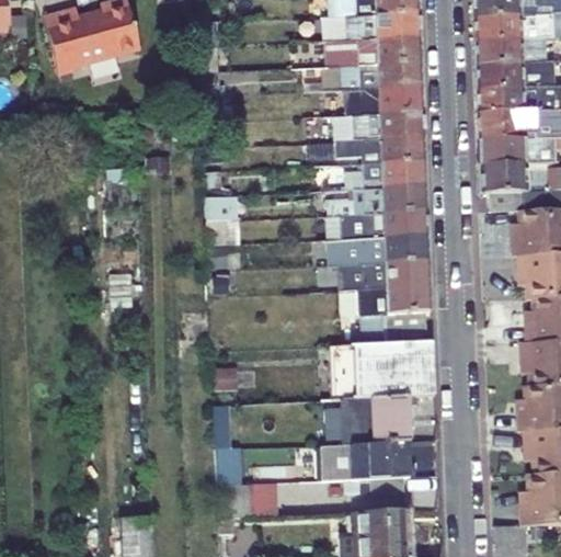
[(70,0),(44,9),(63,63),(77,57),(119,43),(117,38),(141,31),(130,0),(100,0),(79,7),(77,0),(70,0)]
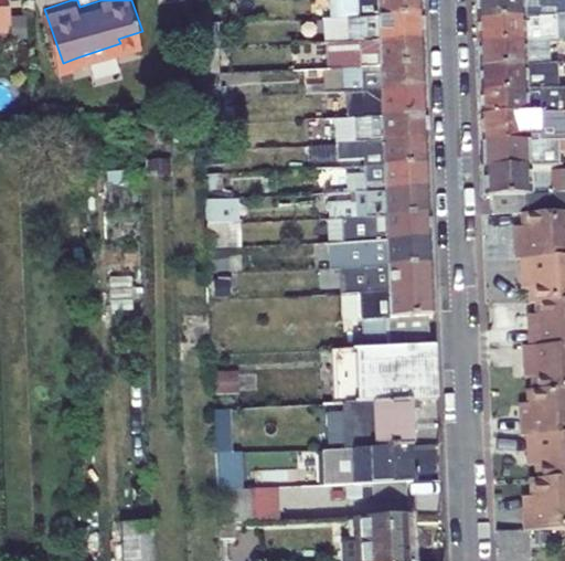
[(198,0),(199,21),(210,20),(209,0),(198,0)]
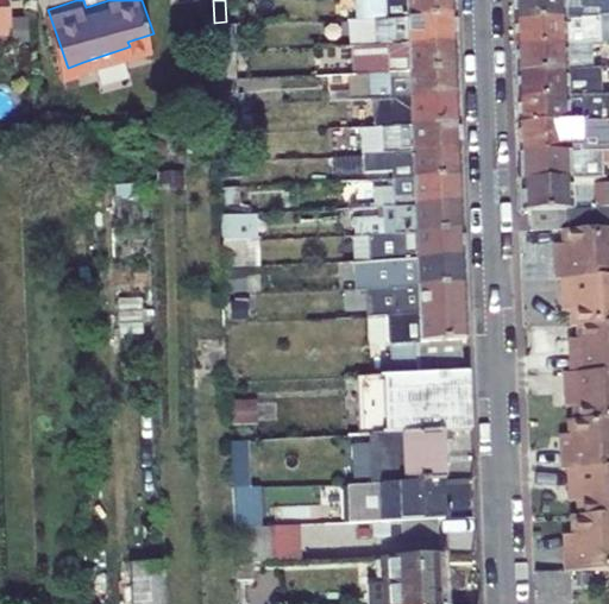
[(353,0),(356,16),(453,11),(452,0),(353,0)]
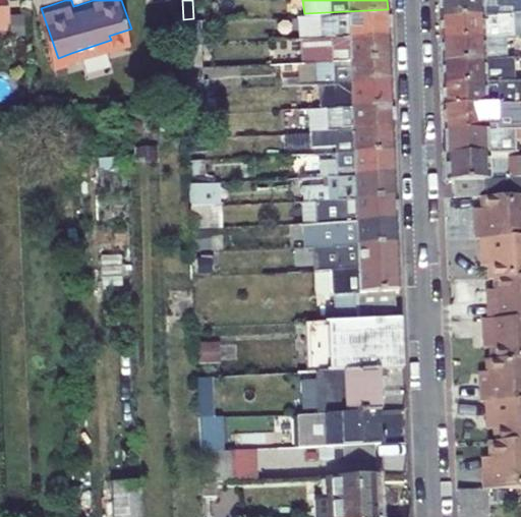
[(439,0),(440,12),(513,9),(520,8),(520,0),(439,0)]
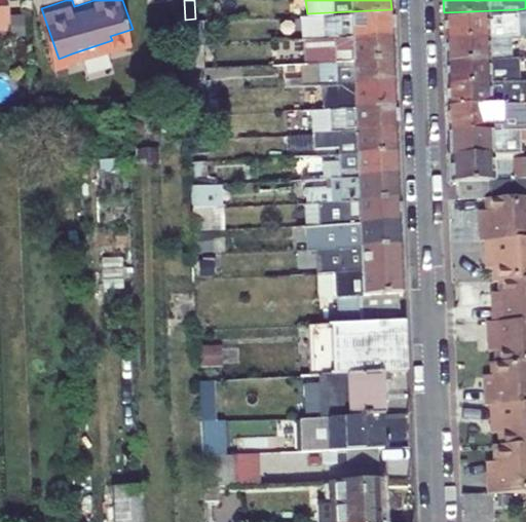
[(307,13),(299,14),(301,37),(391,33),(391,9),(307,13)]
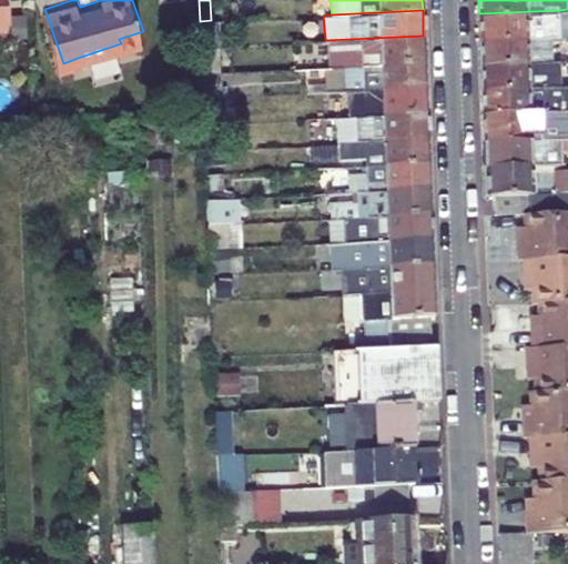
[(553,34),(559,33),(559,10),(479,13),(480,37),(553,34)]
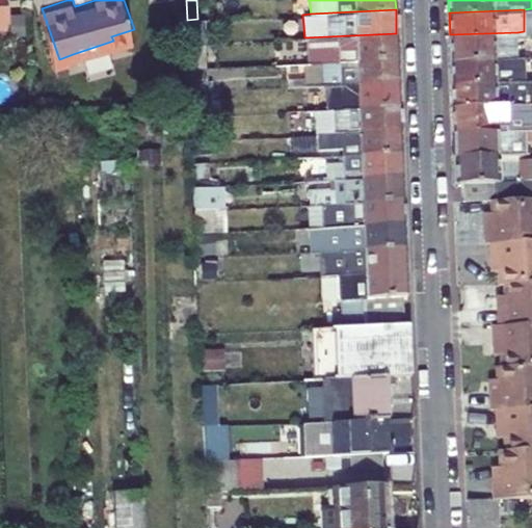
[(134,29),(111,36),(113,41),(135,32),(134,29)]
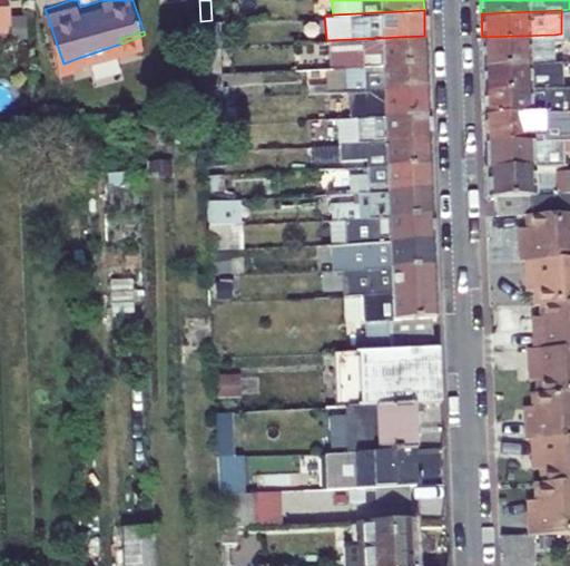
[(483,61),(554,59),(554,35),(482,37),(483,61)]
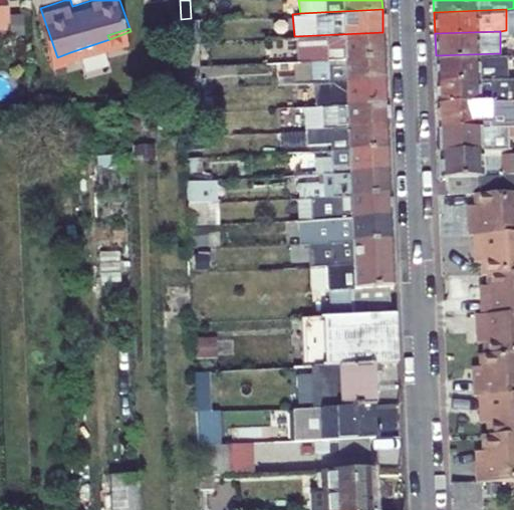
[(301,54),(327,52),(327,58),(383,55),(382,32),(294,36),(271,37),(271,49),(301,47),(301,54)]
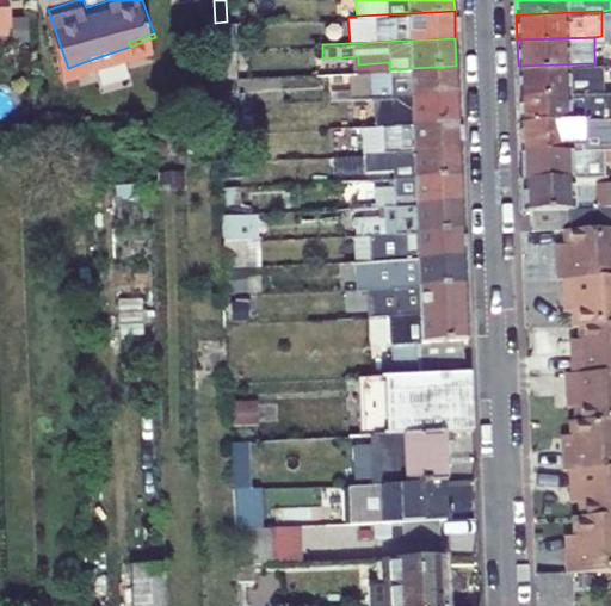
[(232,75),(236,75),(236,48),(216,49),(217,76),(232,75)]
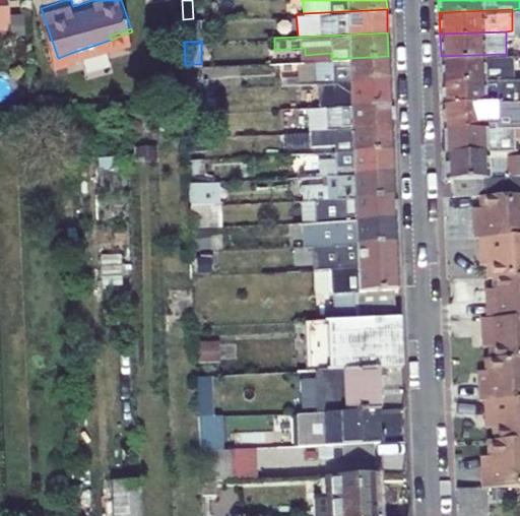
[(507,65),(507,54),(506,54),(441,56),(442,78),(501,76),(504,76),(503,65),(507,65)]
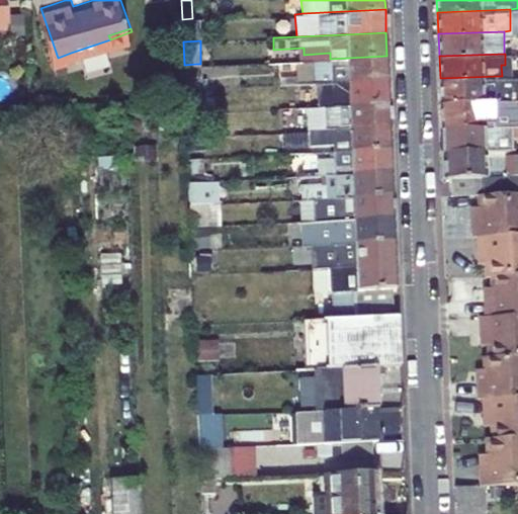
[(295,82),(301,82),(331,80),(387,78),(386,56),(330,59),(294,60),(295,75),(295,82)]
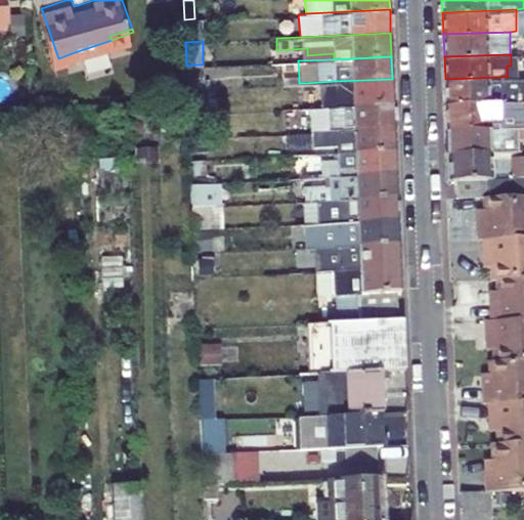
[(506,92),(506,83),(505,77),(445,79),(445,101),(523,98),(523,82),(512,83),(513,92),(506,92)]
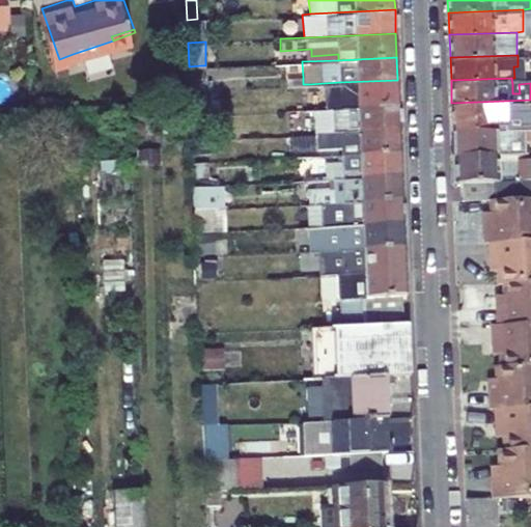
[(317,102),(339,101),(340,107),(398,104),(397,80),(339,82),(339,84),(316,85),(317,102)]
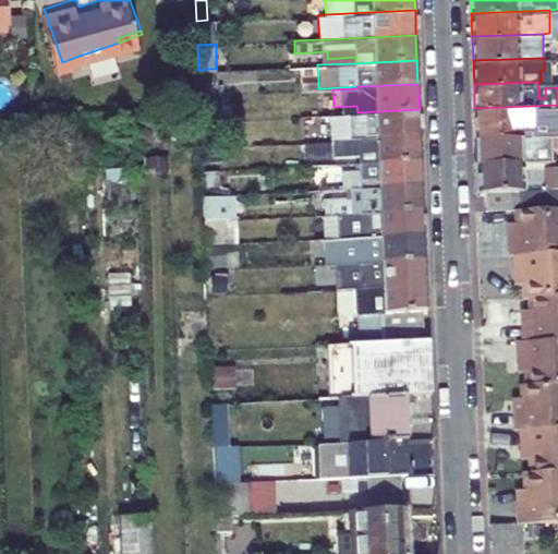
[(476,135),(557,132),(557,105),(474,108),(476,135)]
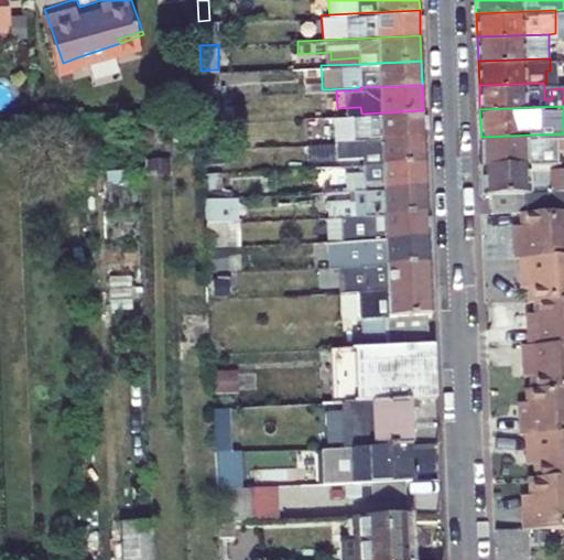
[(334,115),(336,140),(338,140),(424,136),(423,110),(361,114),(334,115)]
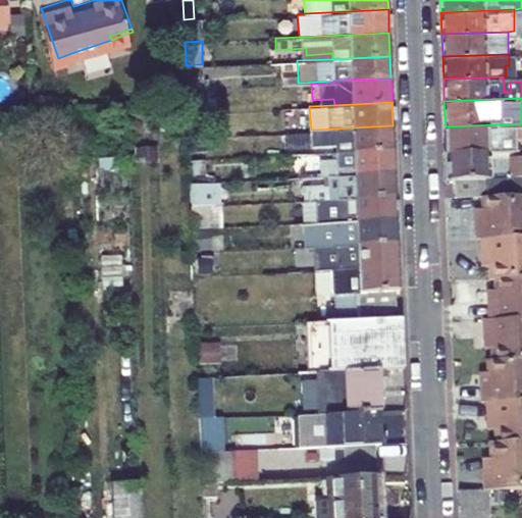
[(293,113),(266,114),(267,128),(293,127),(293,113)]
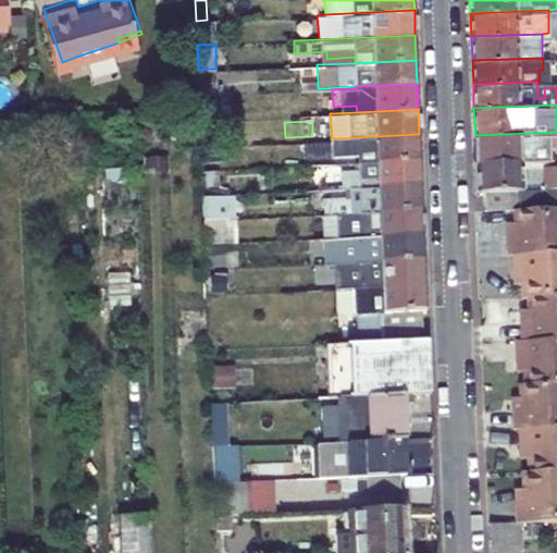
[(556,143),(556,132),(475,135),(477,160),(543,158),(554,158),(554,144),(556,143)]
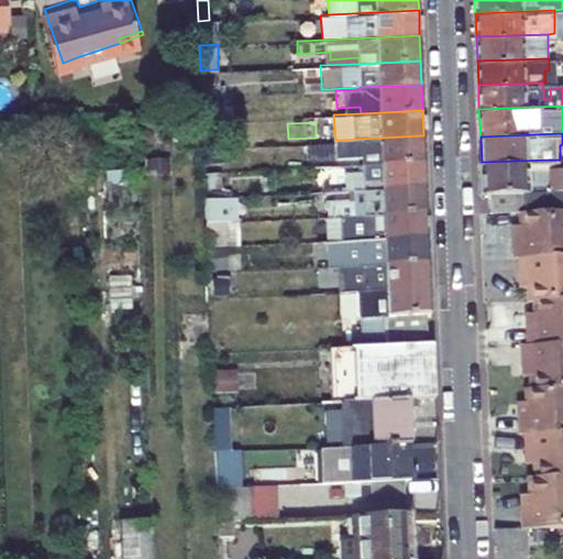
[(339,159),(363,157),(363,163),(424,160),(423,135),(338,140),(339,159)]
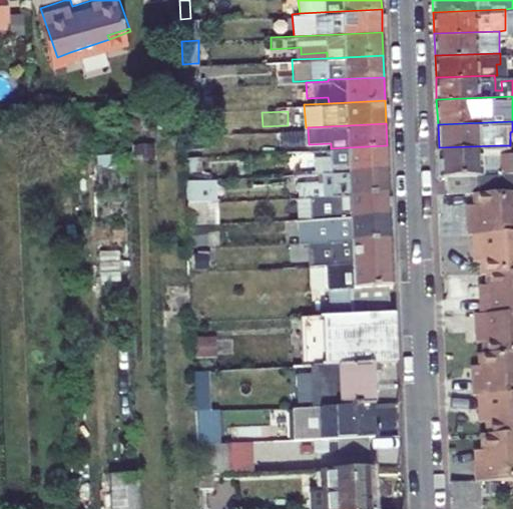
[(314,156),(315,172),(322,171),(388,168),(387,145),(331,148),(331,155),(314,156)]
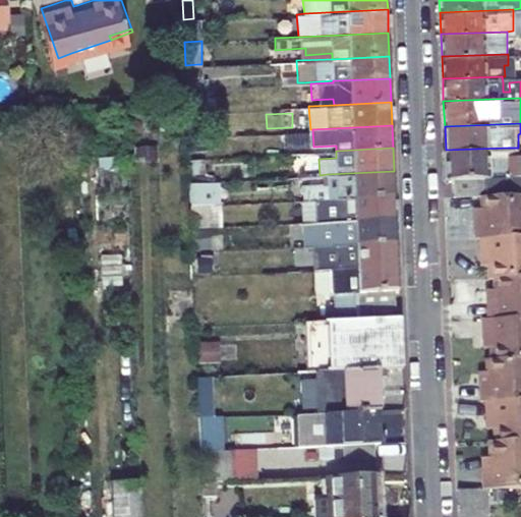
[(520,153),(518,153),(508,154),(508,148),(446,150),(447,175),(454,175),(485,174),(520,172),(520,153)]
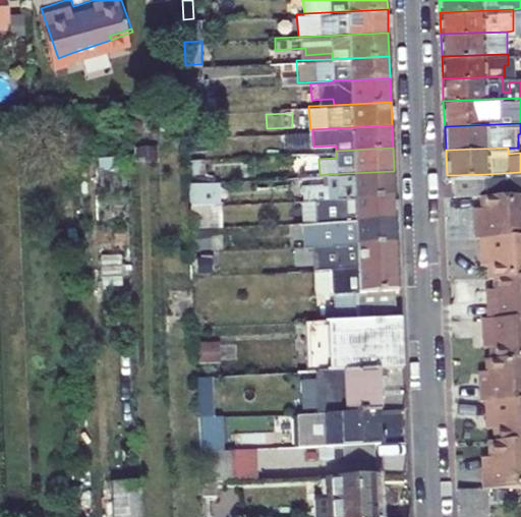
[(124,163),(123,153),(94,154),(94,165),(124,163)]
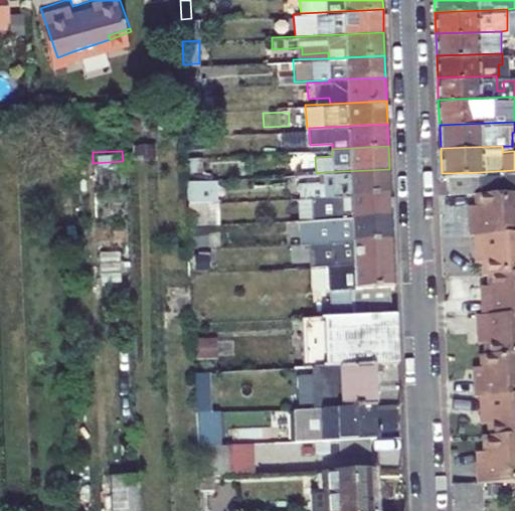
[(323,182),(300,183),(300,196),(390,192),(389,169),(323,172),(323,182)]
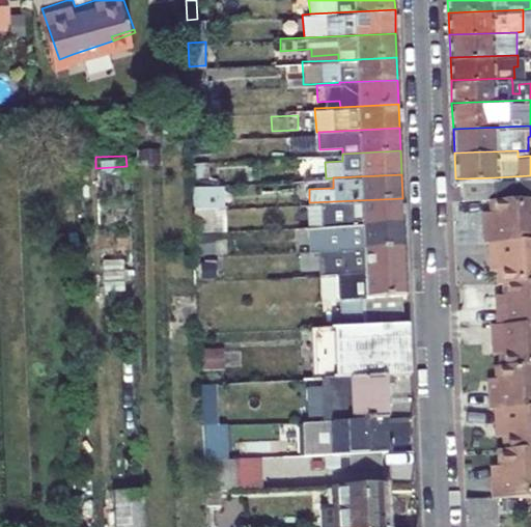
[(464,196),(495,195),(495,177),(463,178),(464,196)]
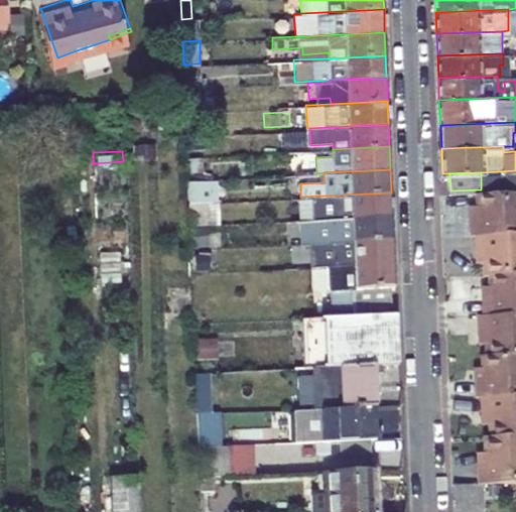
[(202,178),(187,179),(188,203),(203,202),(202,178)]
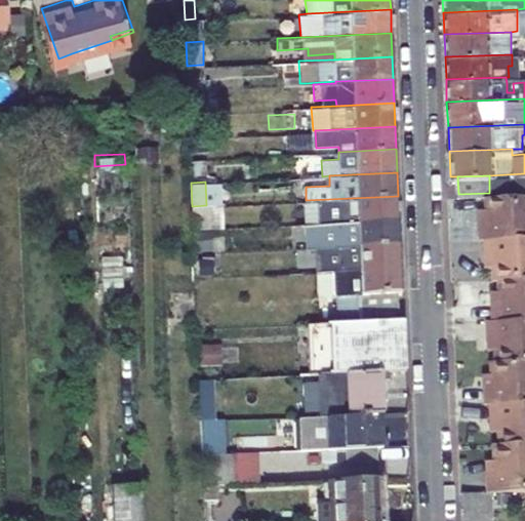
[(485,236),(524,234),(524,192),(490,194),(486,194),(486,207),(487,217),(480,218),(480,236),(485,236)]
